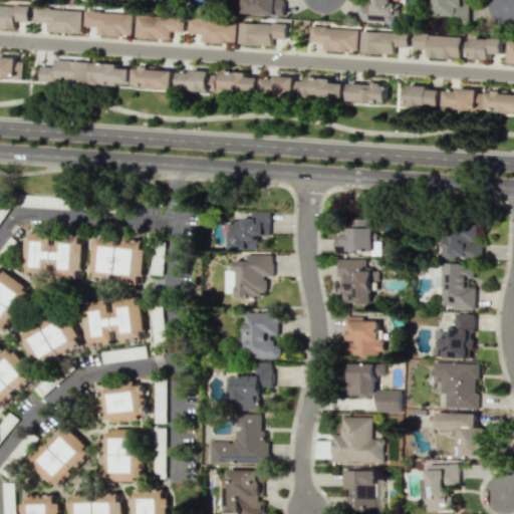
[(243,0),(244,14),(284,15),(283,0),(243,0)]
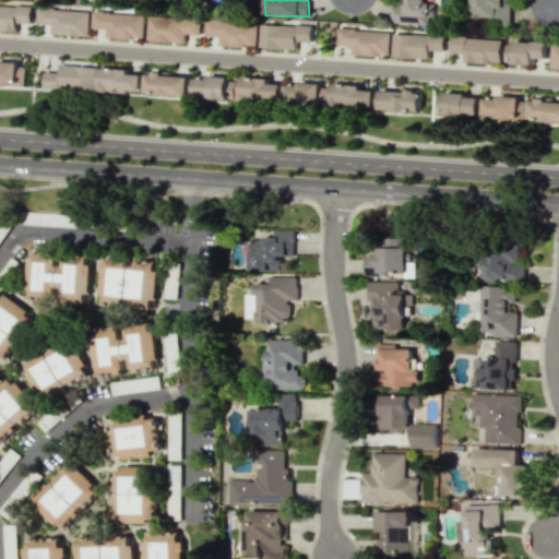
[(390,23),(431,25),(432,4),(424,3),(424,0),(396,0),(396,2),(391,2),(390,23)]
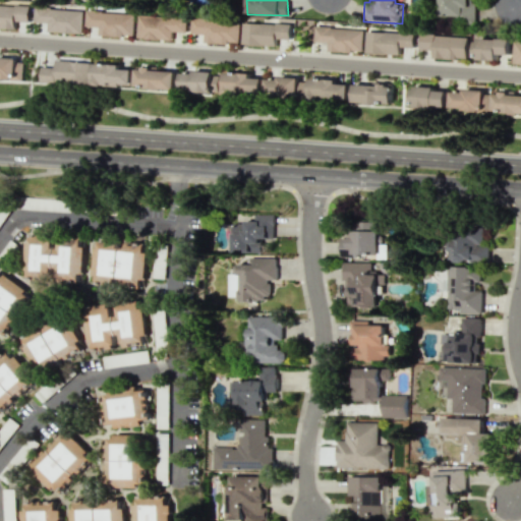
[(440,0),(440,17),(473,18),(473,0),(440,0)]
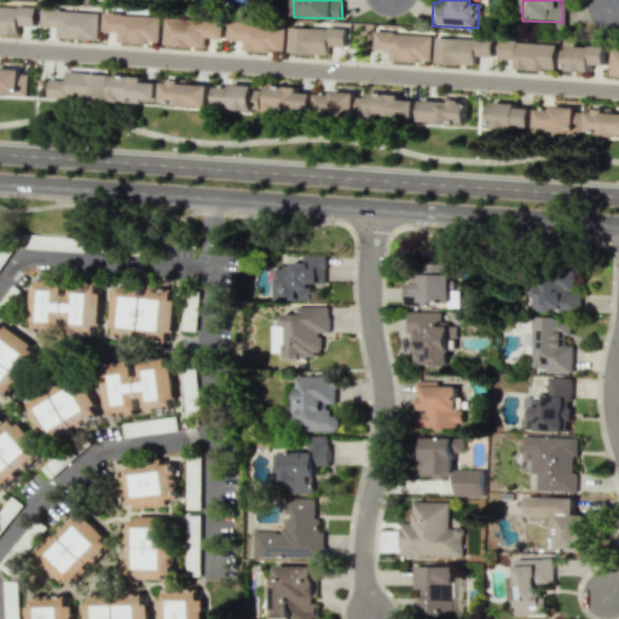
[(19,25),(36,25),(36,6),(0,5),(0,32),(19,33),(19,25)]
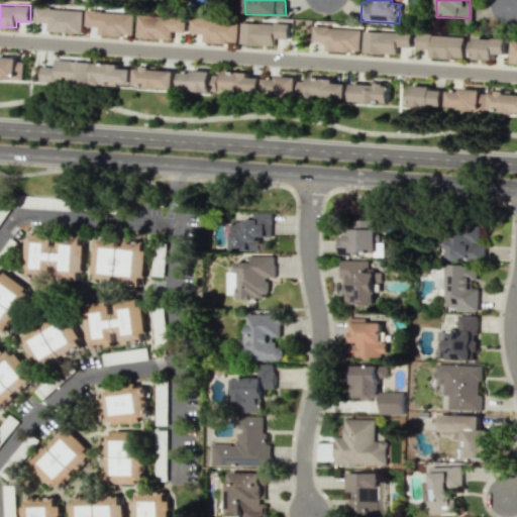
[(34,21),(48,22),(47,31),(83,33),(84,10),(35,8),(34,21)]
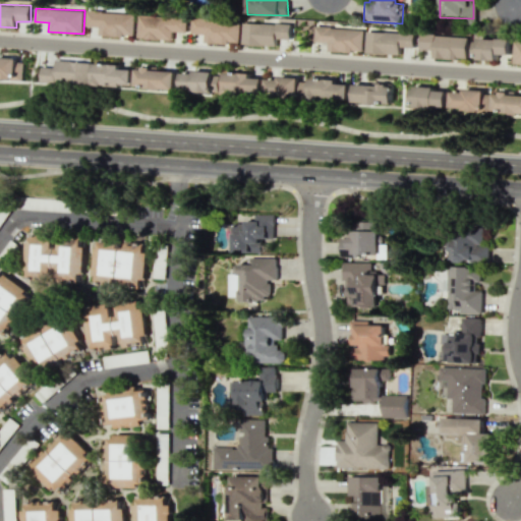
[(134,37),(135,13),(88,11),(87,26),(100,26),(100,36),(134,37)]
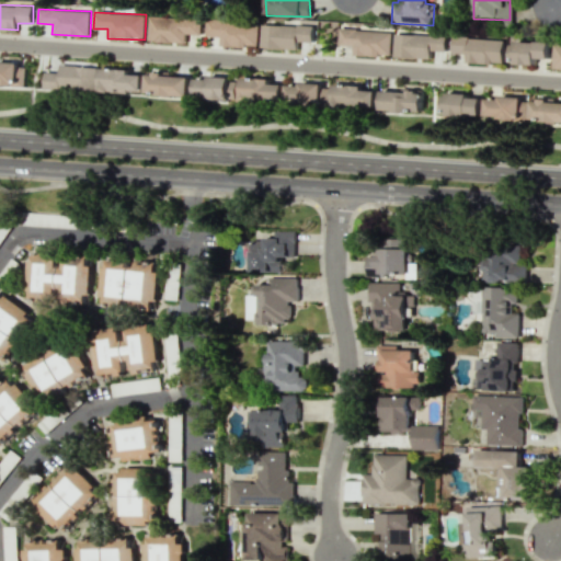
[(202,35),(202,19),(150,18),(149,42),(186,43),(186,34),(202,35)]
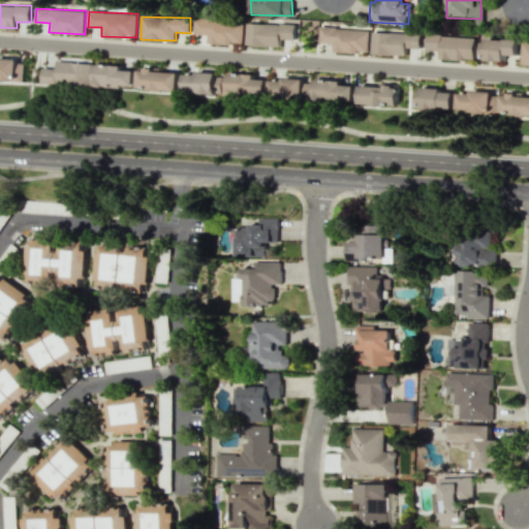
[(208,43),(244,44),(245,21),(195,19),(195,34),(208,34),(208,43)]
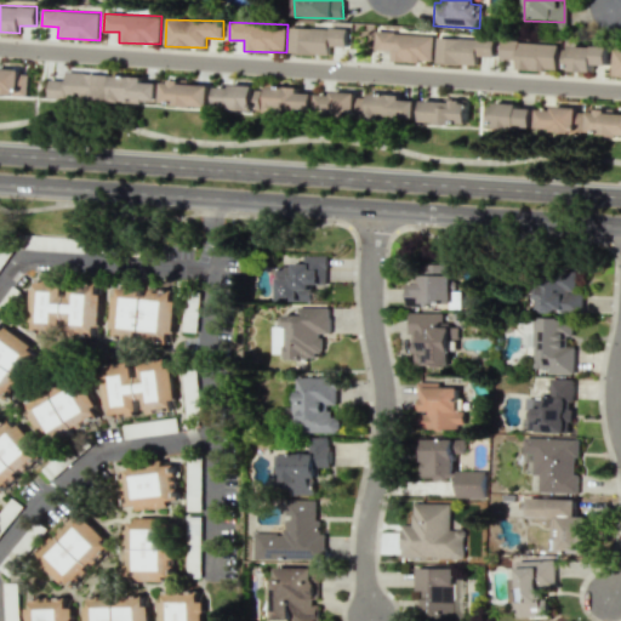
[(330,55),(331,46),(347,46),(348,28),(290,27),(290,53),(330,55)]
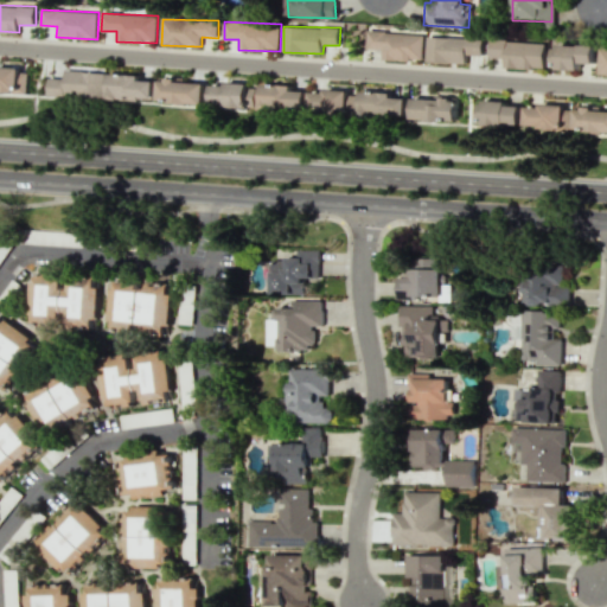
[(425,32),(368,32),(368,49),(383,49),(383,59),(425,59),(425,32)]
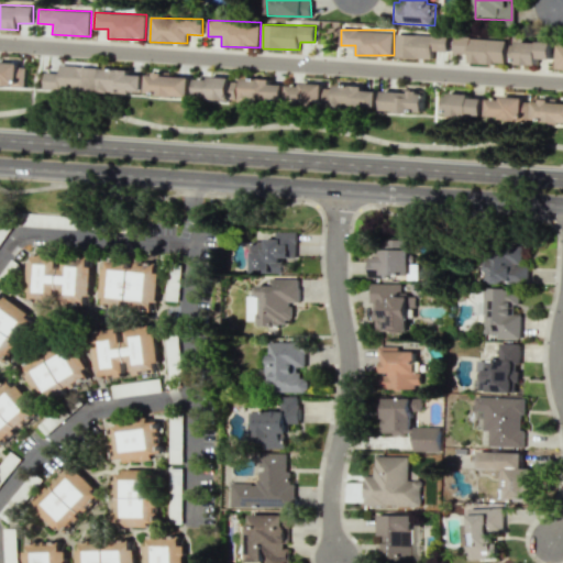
[(450,35),(396,33),(395,57),(432,59),(433,51),(449,52),(450,35)]
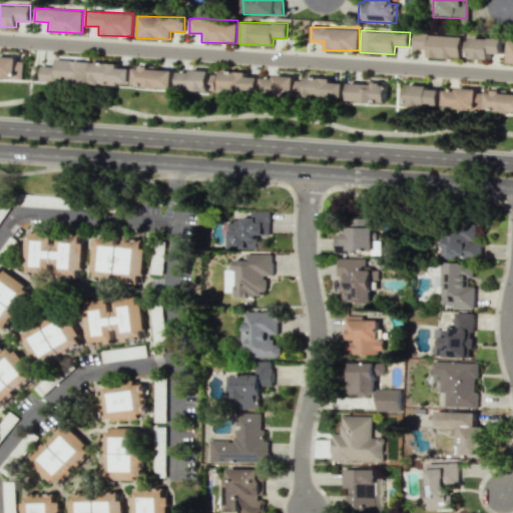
[(462,36),(415,33),(414,48),(427,49),(427,56),(461,58),(462,36)]
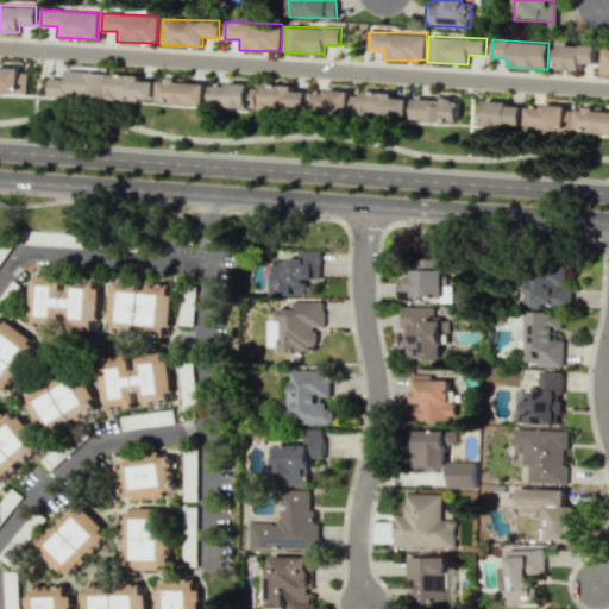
[(582,70),(582,63),(597,63),(597,45),(560,44),(559,69),(582,70)]
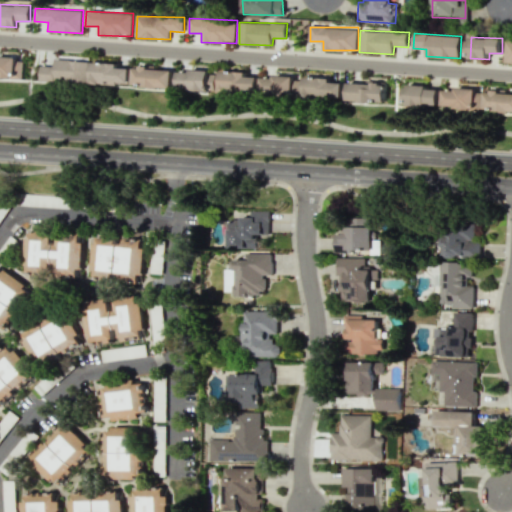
[(0,76),(23,77),(23,58),(0,57),(0,76)]
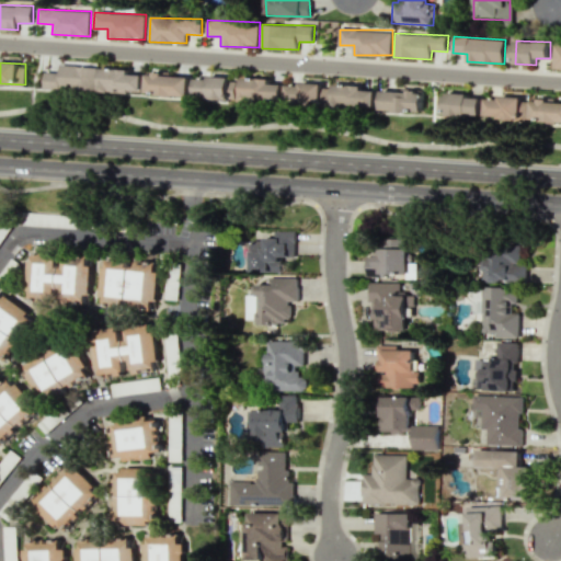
[(60,72),(45,71),(44,89),(95,91),(96,66),(60,65),(60,72)]
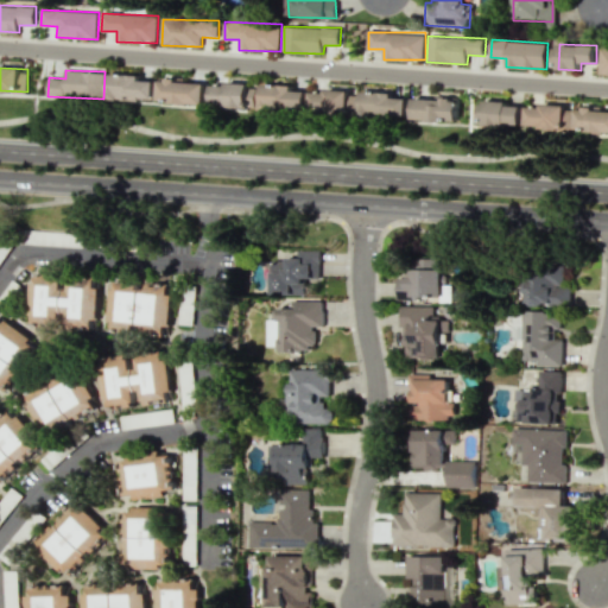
[(154,81),(140,80),(140,74),(109,73),(108,97),(154,99),(154,81)]
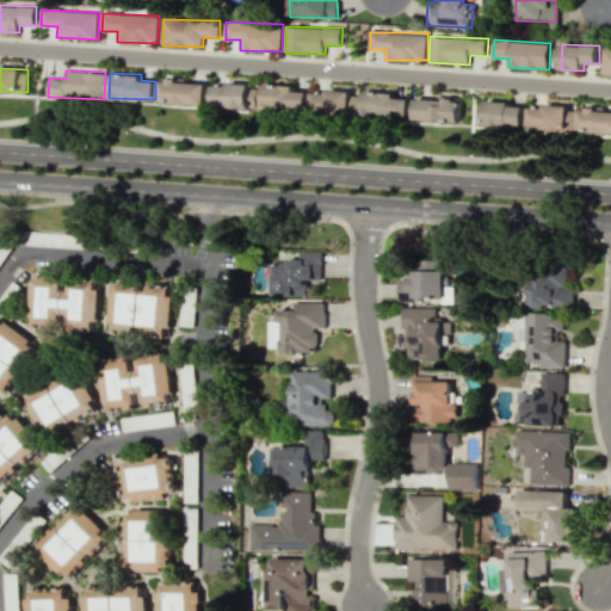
[(186,79),(160,78),(159,103),(205,105),(207,84),(186,82),(186,79)]
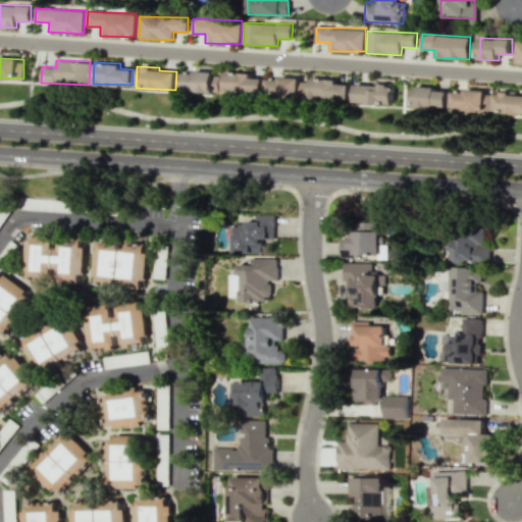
[(180,91),(219,92),(219,72),(181,71),(180,91)]
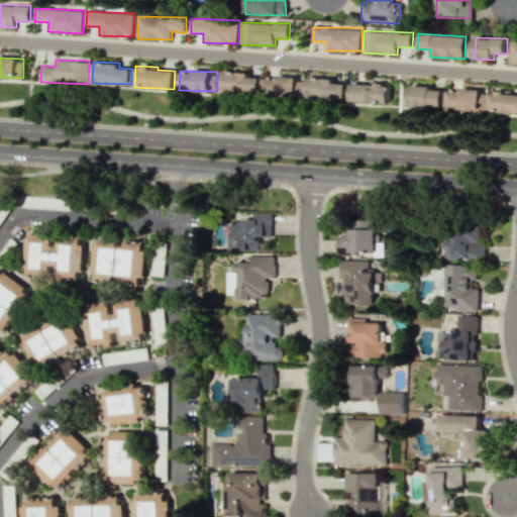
[(249,72),(222,71),(222,92),(261,93),(261,78),(249,77),(249,72)]
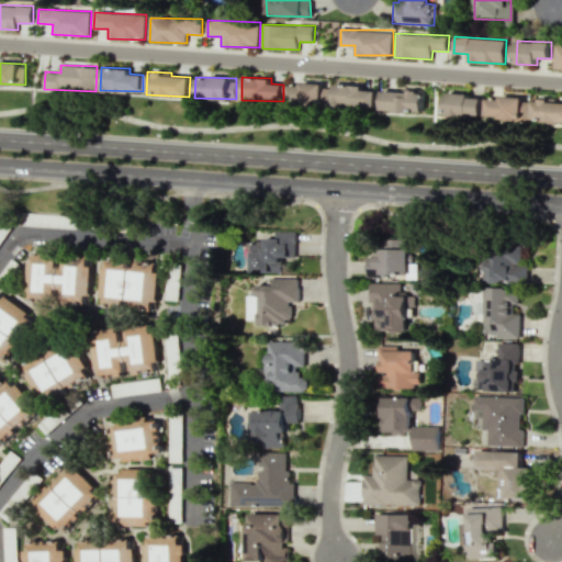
[(288,83),(287,102),(324,103),(324,85),(288,83)]
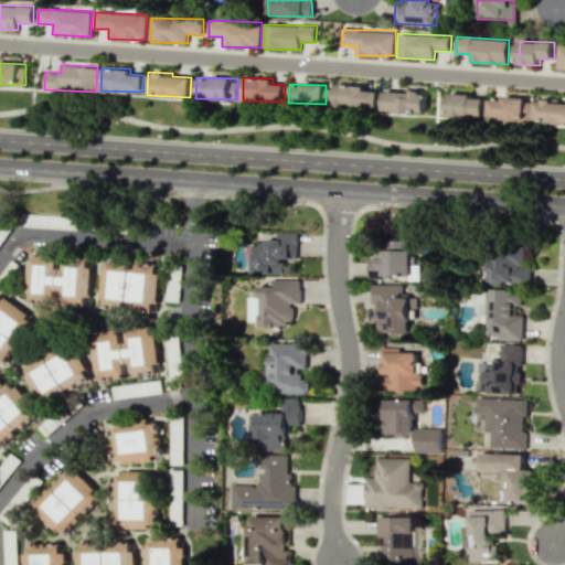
[(379,91),(365,89),(365,85),(337,84),(336,107),(379,108),(379,91)]
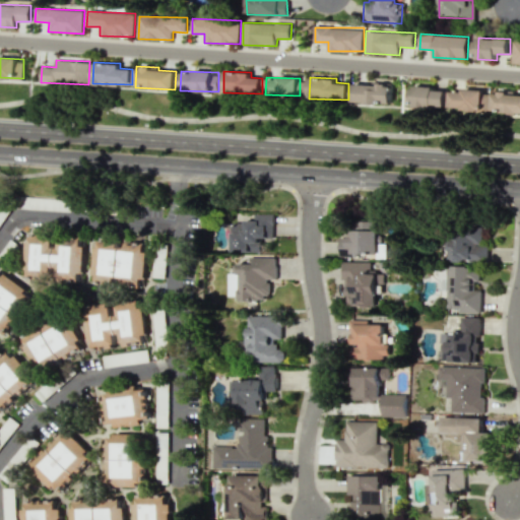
[(392,104),(393,81),(373,81),(373,84),(353,84),(352,103),(392,104)]
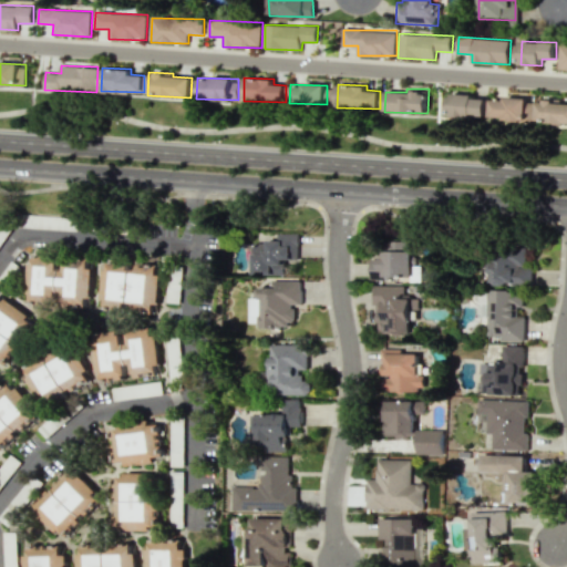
[(474,95),(445,94),(444,116),(486,117),(487,99),(474,99),(474,95)]
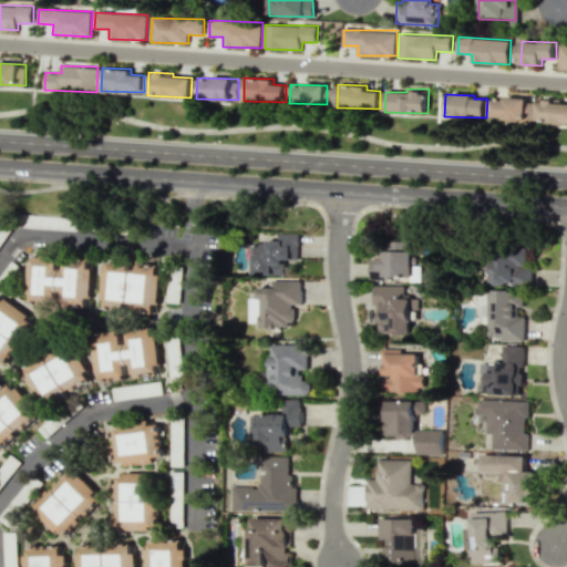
[(491,120),(534,121),(534,99),(492,98),(491,120)]
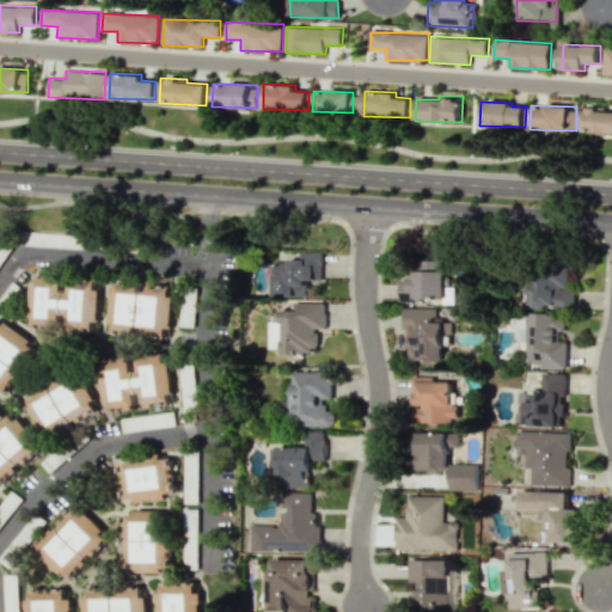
[(579,132),(611,133),(611,111),(604,111),(604,108),(580,108),(579,132)]
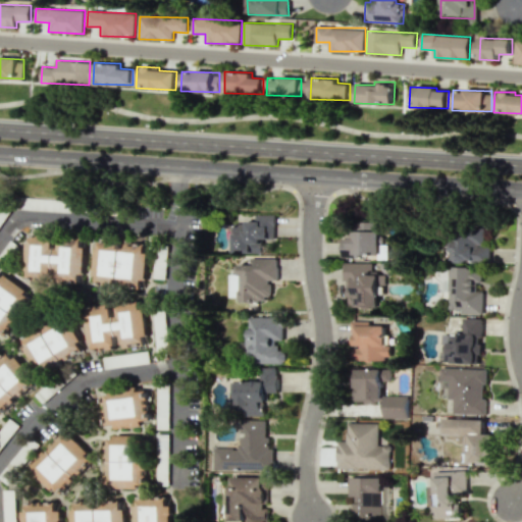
[(233,253),(262,253),(262,240),(274,240),(275,214),(255,214),(255,222),(233,221),(233,253)]
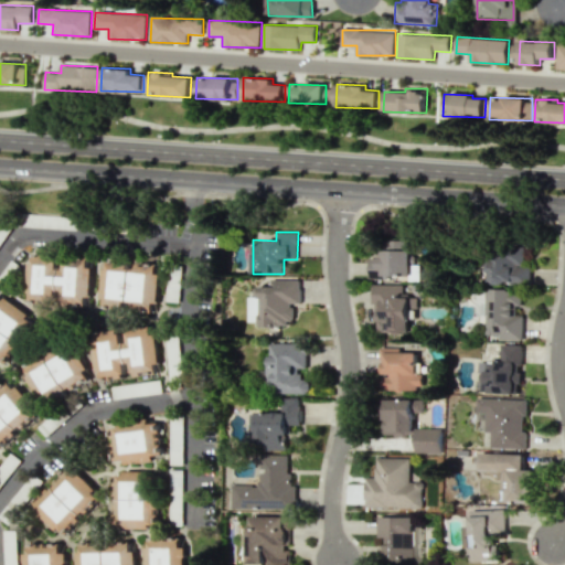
[(370,277),(412,277),(411,241),(383,241),(384,258),(370,258),(370,277)]
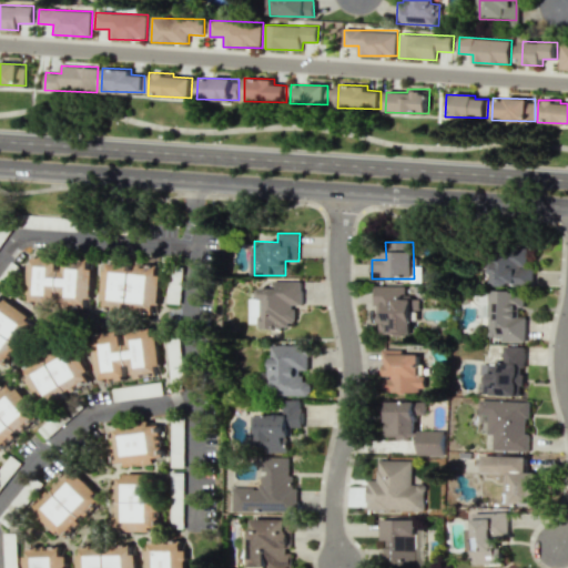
[(527,249),(500,249),(500,260),(492,260),(493,286),(534,286),(533,269),(527,269),(527,249)]
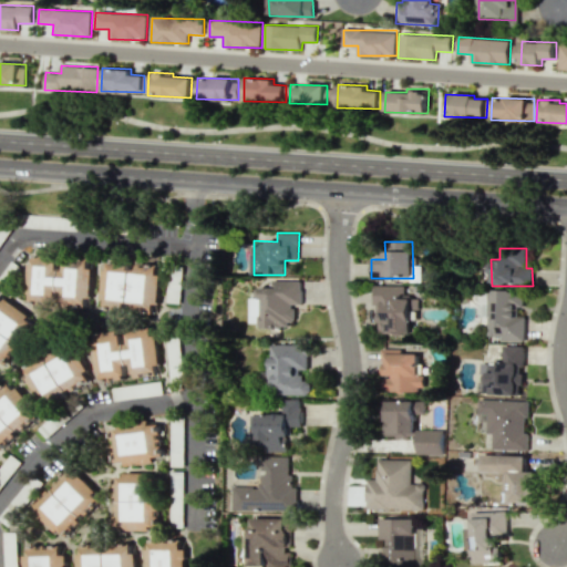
[(61,306),(85,307),(85,298),(92,298),(93,261),(61,260),(61,258),(30,257),(29,301),(61,302),(61,306)]
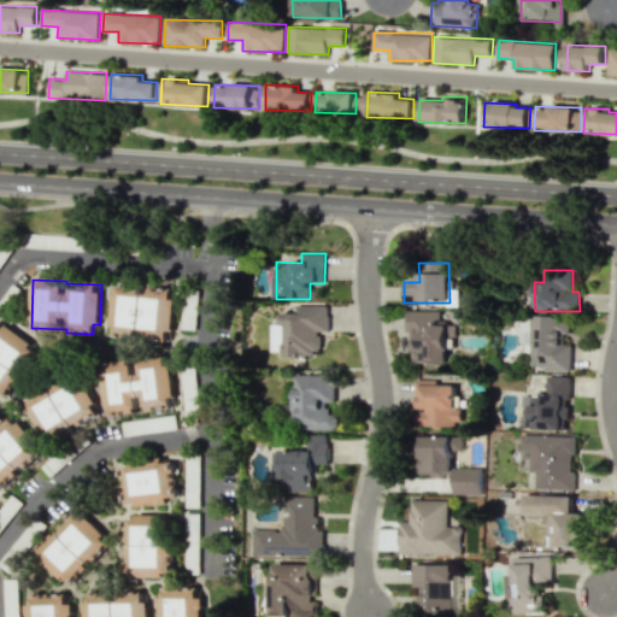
[(170,340),(175,291),(116,285),(111,333),(141,335),(141,338),(170,340)]
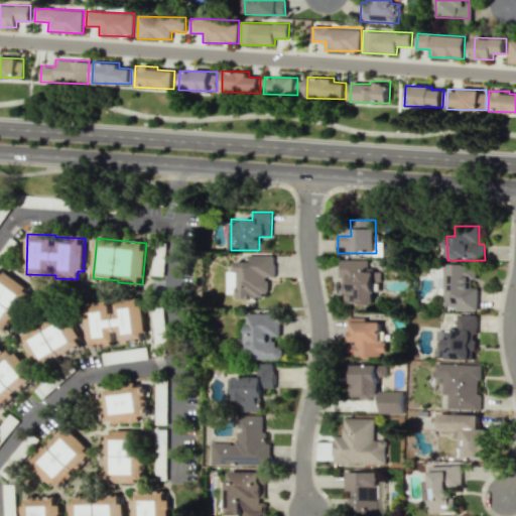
[(275,280),(275,255),(246,255),(246,261),(237,261),(237,296),(269,296),(269,280),(275,280)]
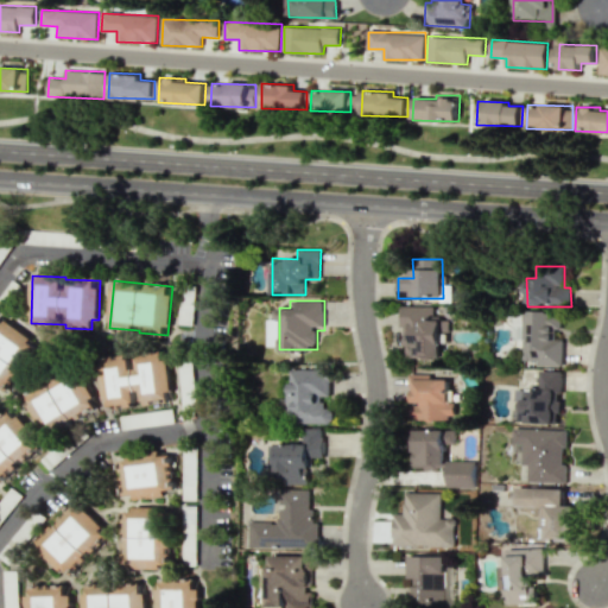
[(563,365),(562,336),(559,336),(559,311),(521,312),(523,366),(563,365)]
